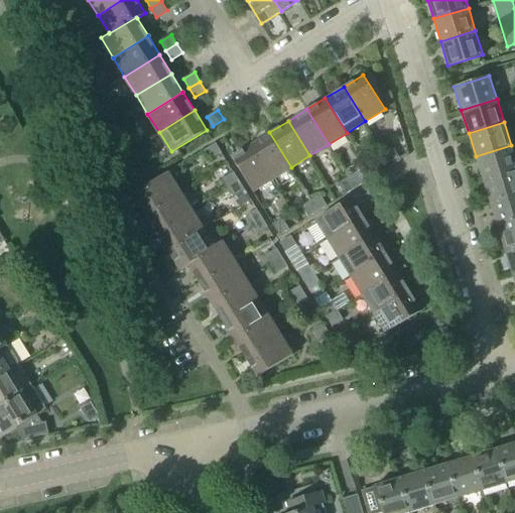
[(269,132),(251,144),(273,178),(291,167),(269,132)]
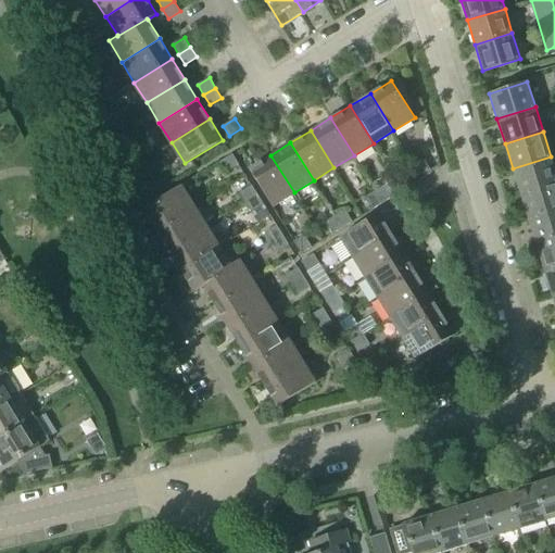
[(232,153),(221,161),(227,171),(239,163),(232,153)]
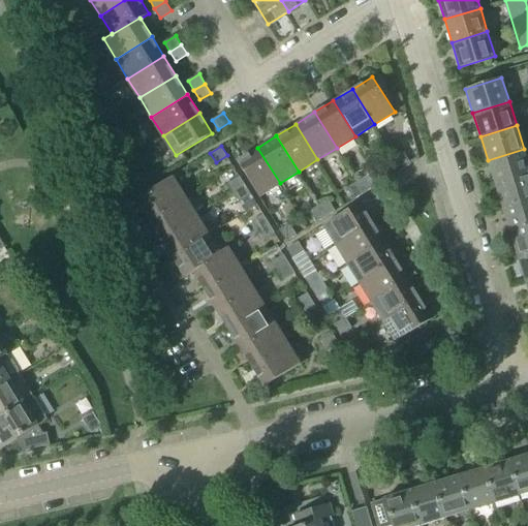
[(280,183),(257,148),(237,160),(259,196),(280,183)]
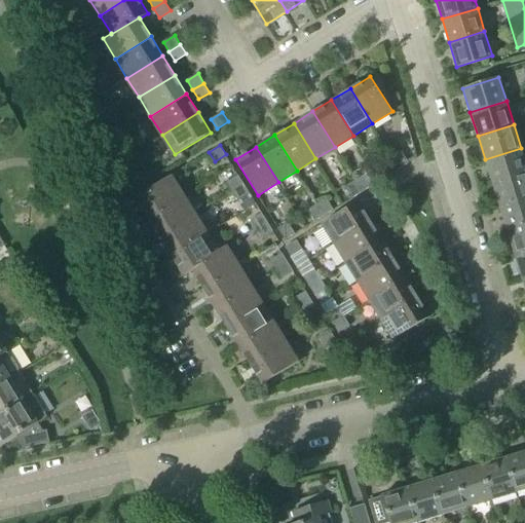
[(485,159),(492,183),(524,173),(524,160),(521,148),(485,159)]
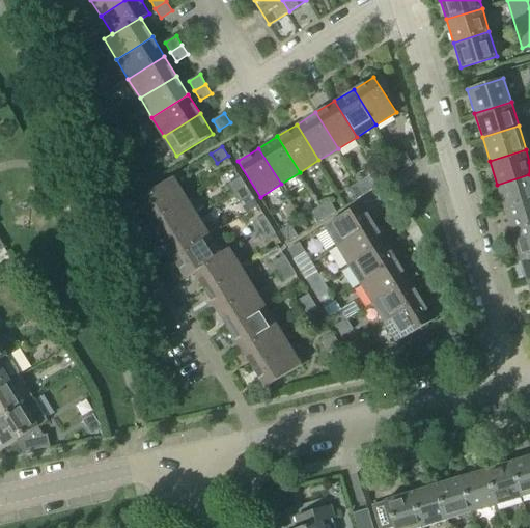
[(406,151),(396,157),(403,168),(413,162),(406,151)]
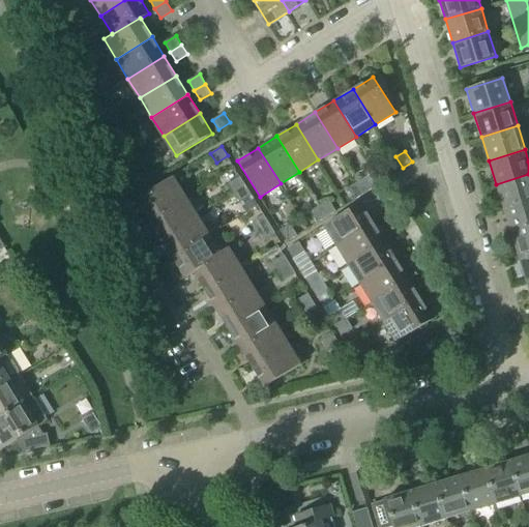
[(393,174),(403,168),(395,156),(386,163),(393,174)]
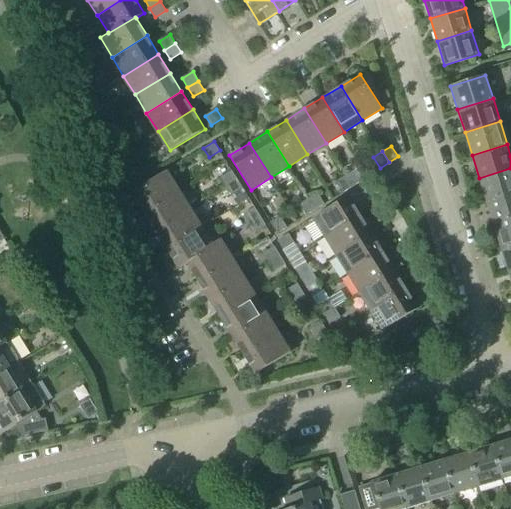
[(486,201),(510,192),(510,168),(479,178),(486,201)]
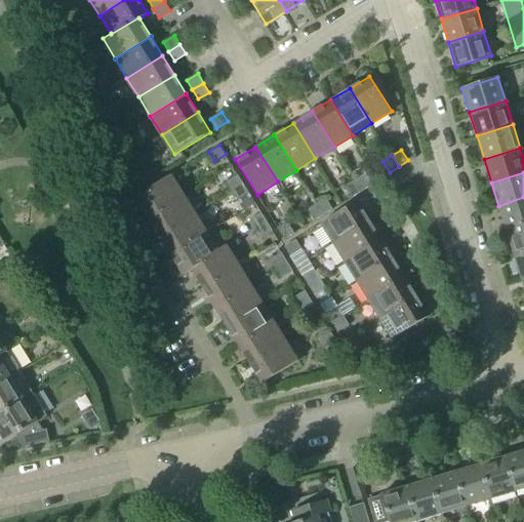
[(354,178),(361,190),(370,185),(363,173),(354,178)]
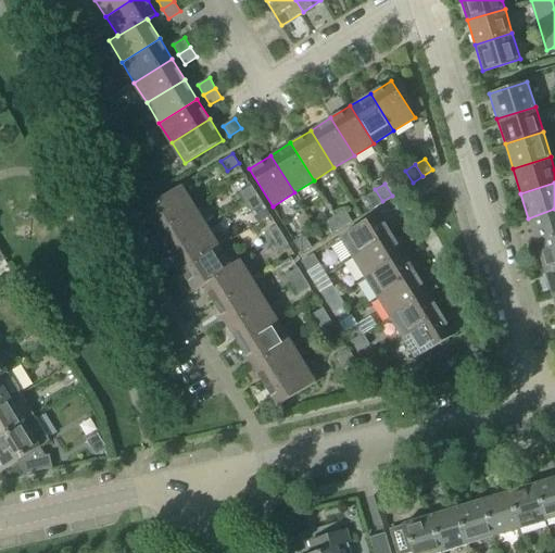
[(194,206),(181,185),(143,209),(156,229),(194,206)]
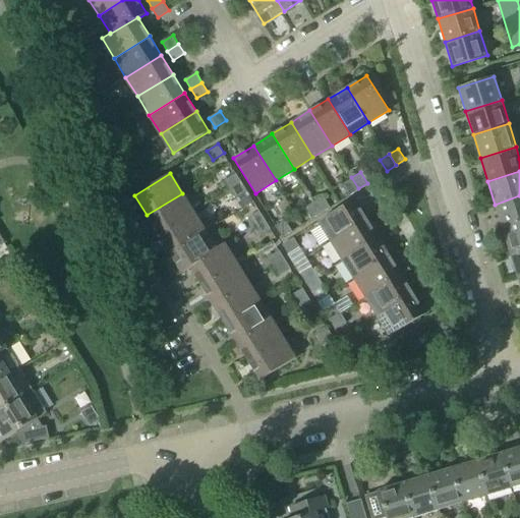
[(225,179),(230,188),(241,182),(236,173),(225,179)]
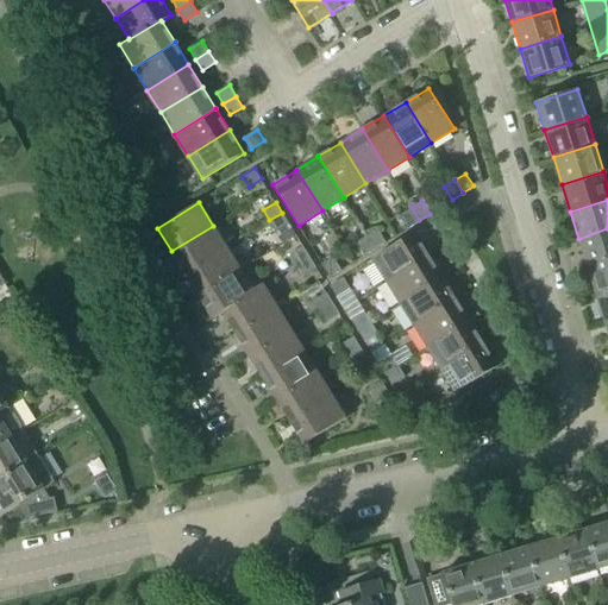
[(419,220),(411,207),(400,214),(408,227),(419,220)]
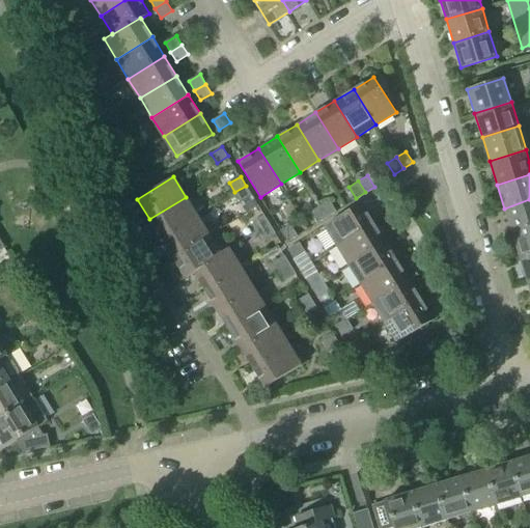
[(252,195),(246,186),(234,192),(241,201),(252,195)]
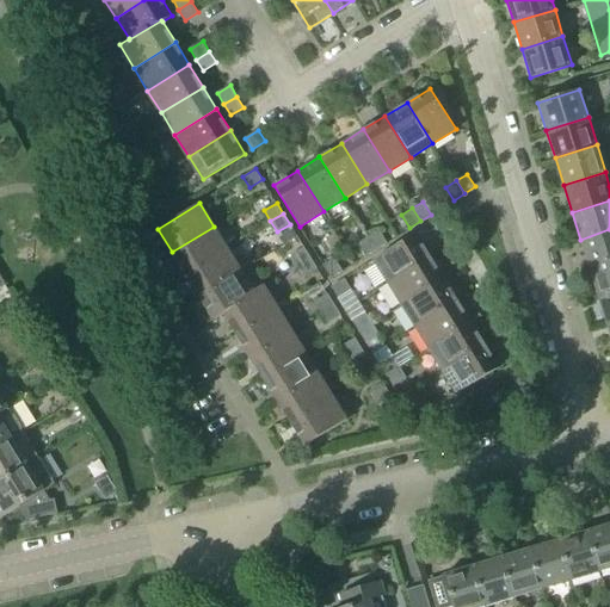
[(186,274),(228,248),(214,227),(172,252),(186,274)]
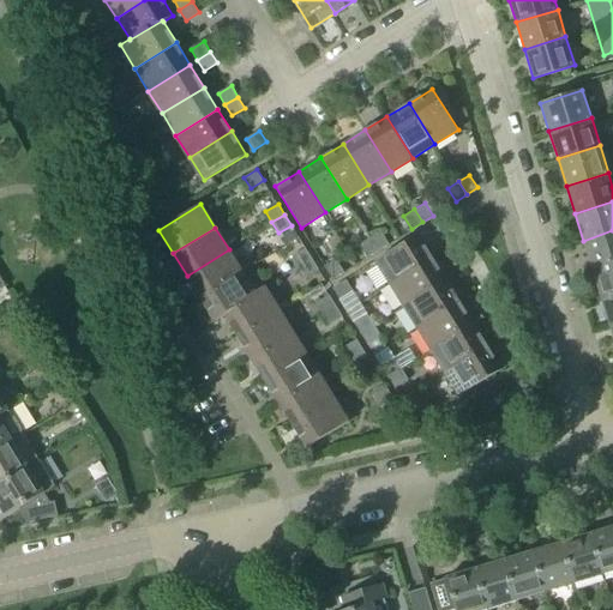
[(382,230),(371,237),(378,249),(389,243),(382,230)]
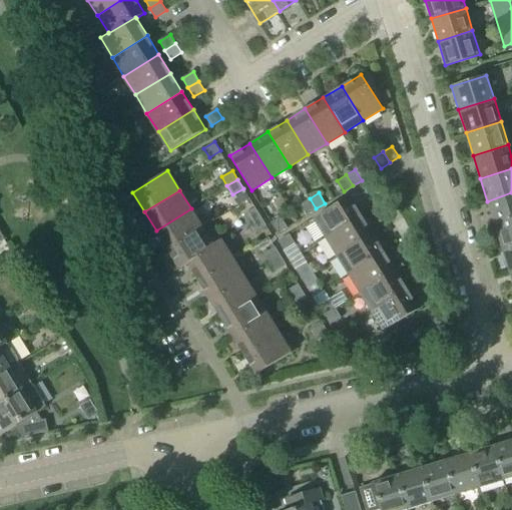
[(511,192),(487,201),(494,224),(511,218),(511,192)]
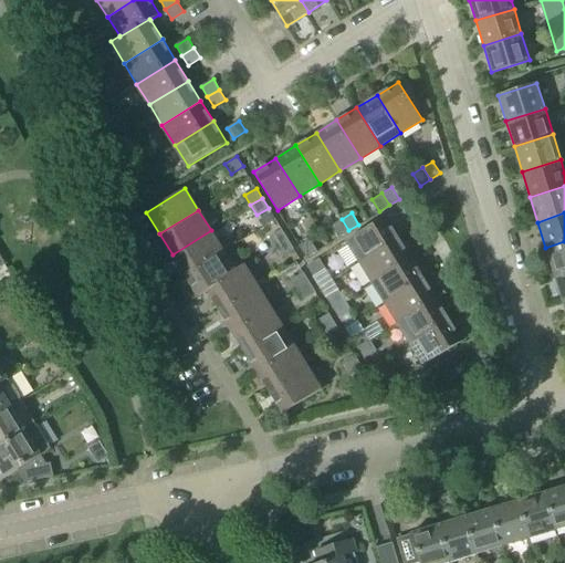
[(386,216),(346,239),(359,260),(398,236),(386,216)]
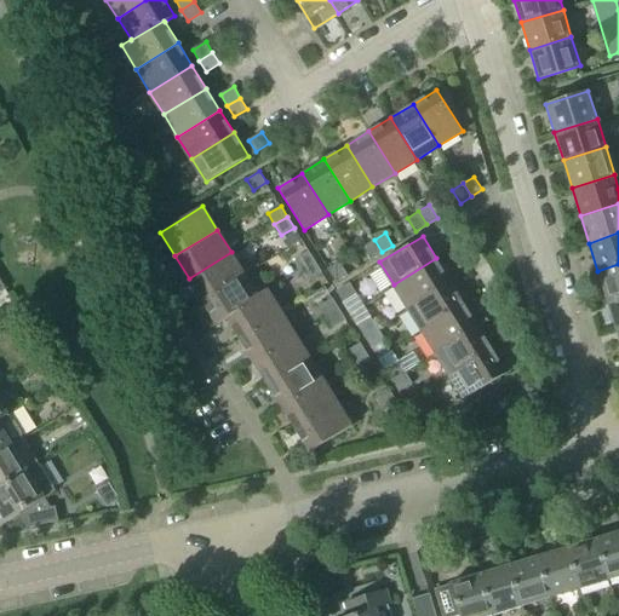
[(371,259),(382,252),(374,240),(364,246),(371,259)]
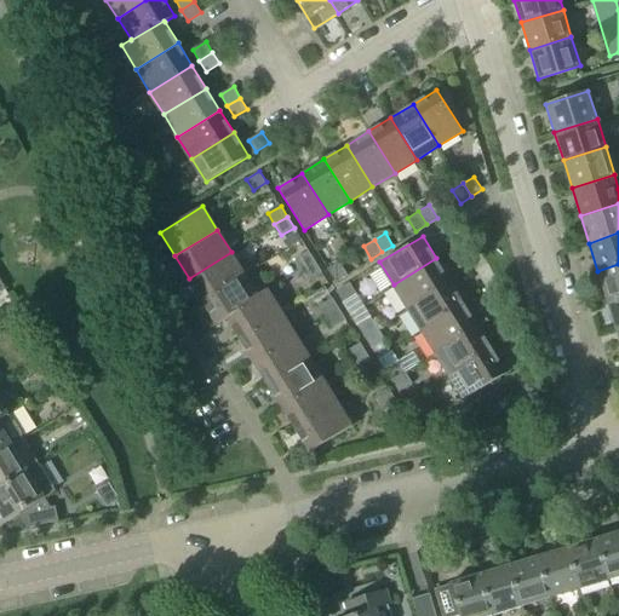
[(296,258),(302,269),(315,260),(308,249),(296,258)]
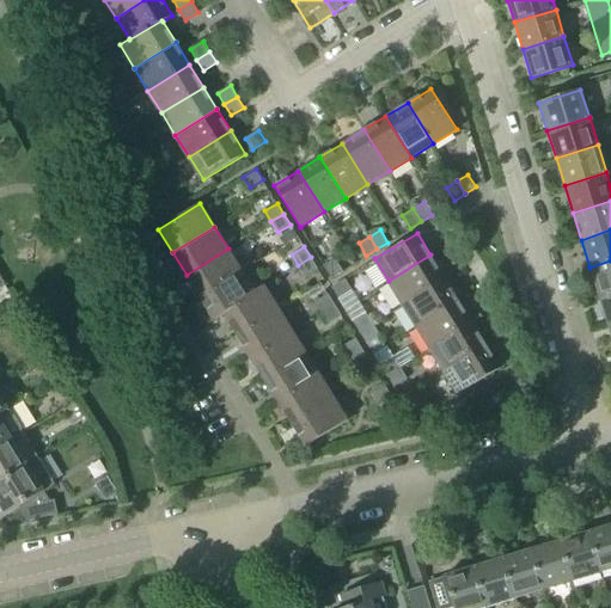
[(242,270),(228,249),(187,275),(200,296),(242,270)]
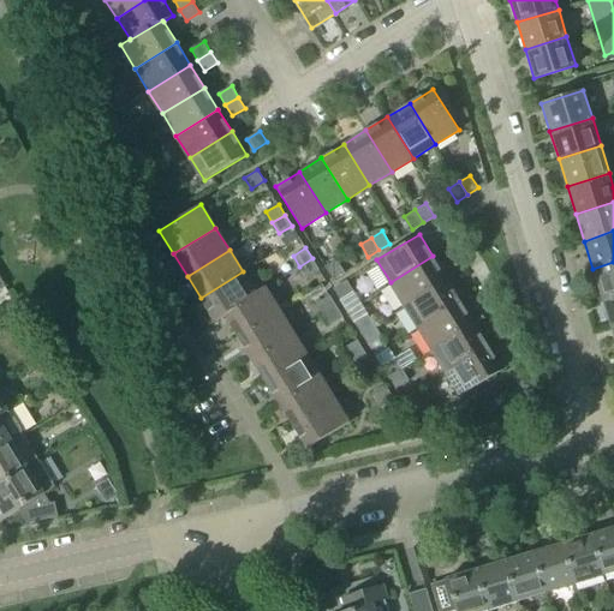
[(447,277),(433,256),(391,282),(404,304),(447,277)]
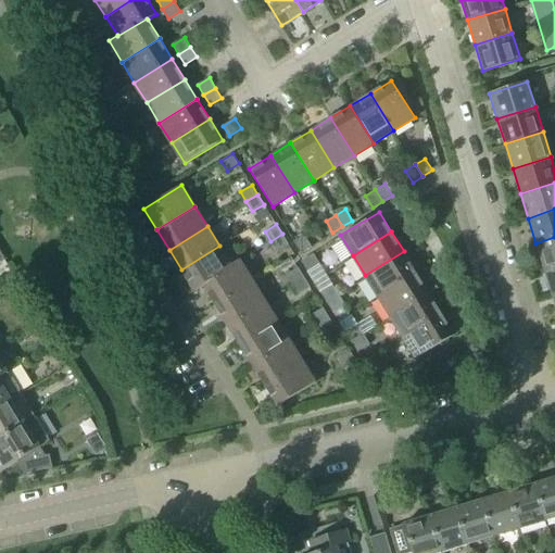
[(289,243),(282,234),(270,241),(277,251),(289,243)]
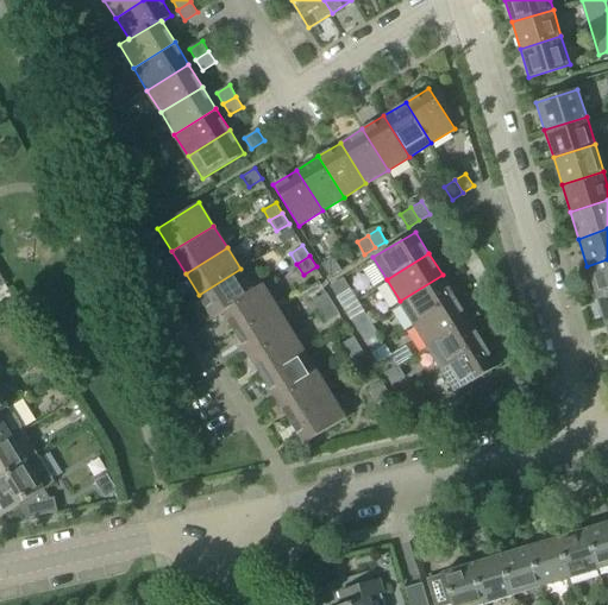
[(331,276),(342,269),(333,257),(323,263),(331,276)]
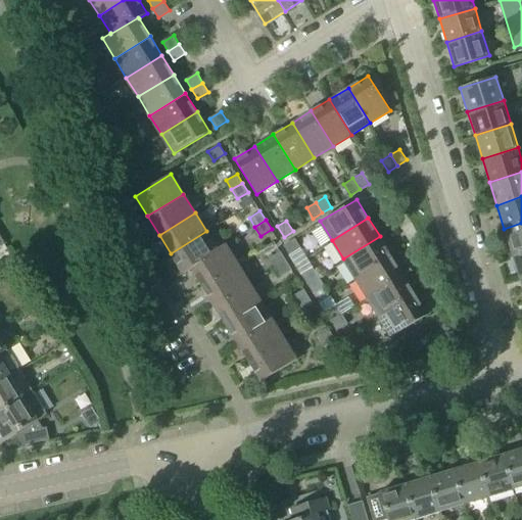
[(521,223),(504,229),(511,252),(521,247),(521,223)]
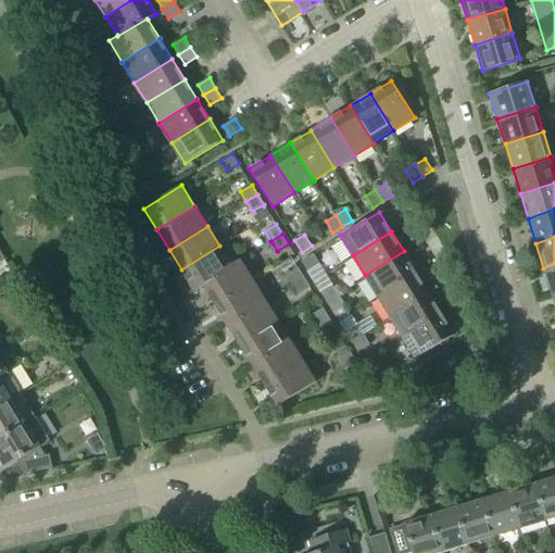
[(194,290),(203,285),(202,284),(231,265),(231,264),(219,246),(181,269),(194,290)]
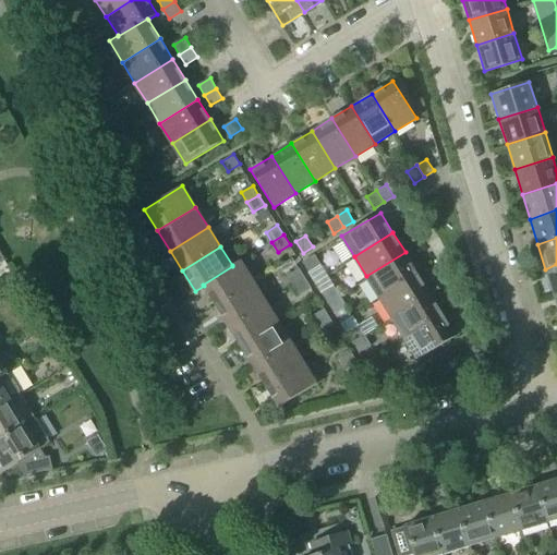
[(366,276),(379,297),(418,273),(406,252),(366,276)]
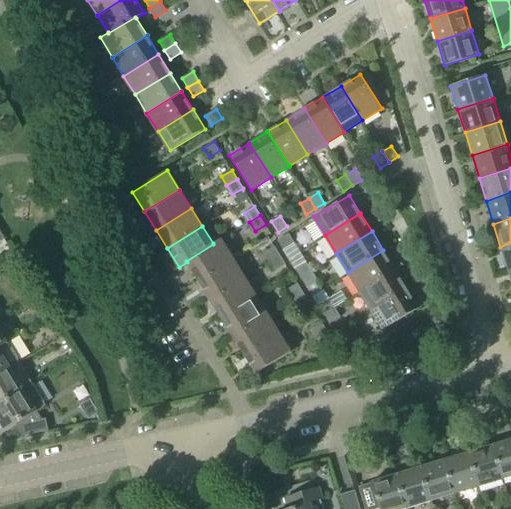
[(278,238),(283,247),(294,241),(289,232),(278,238)]
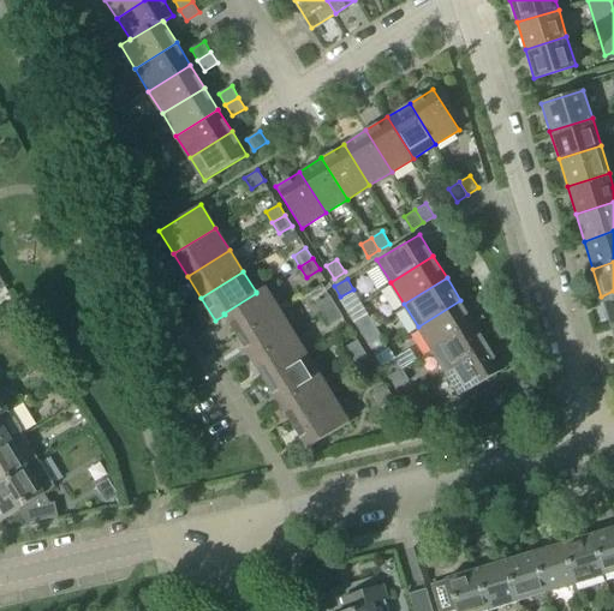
[(238,335),(279,309),(264,287),(256,292),(256,293),(224,313),(225,315),(238,335)]
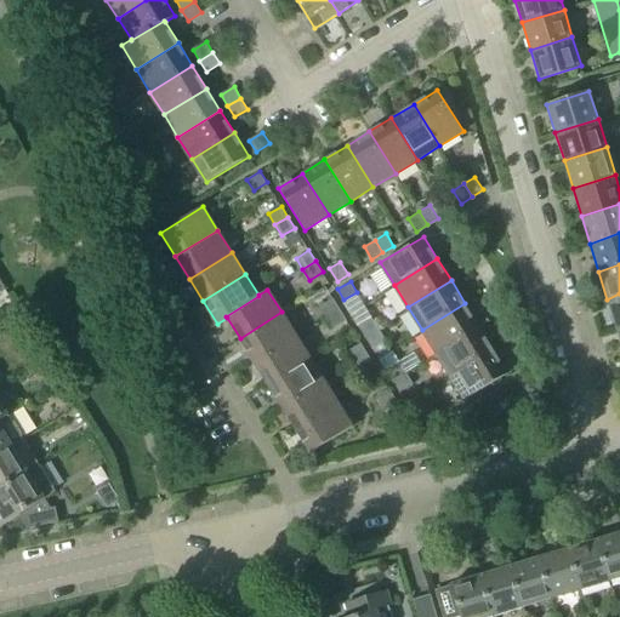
[(619,293),(607,300),(616,327),(619,326),(619,293)]
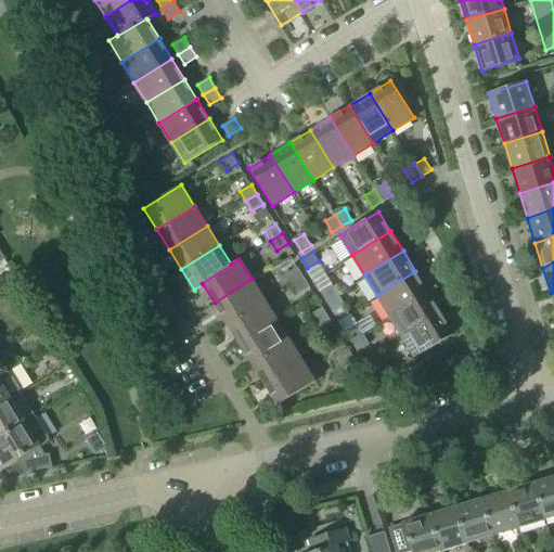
[(285,273),(292,283),(303,276),(297,266),(285,273)]
